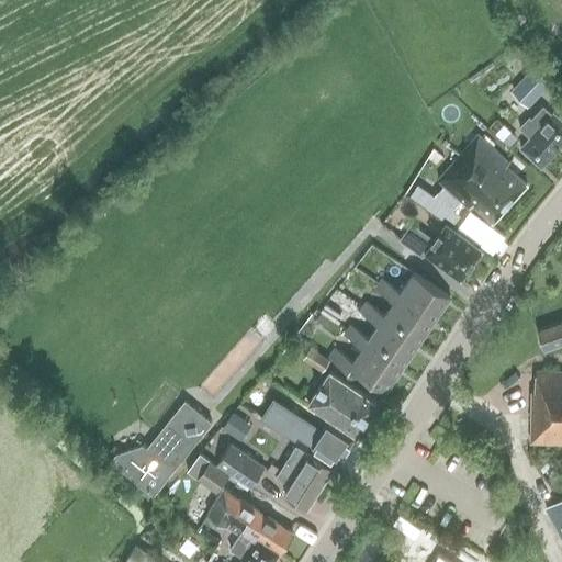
[(509,91),(527,108),(550,83),(532,67),(509,91)]
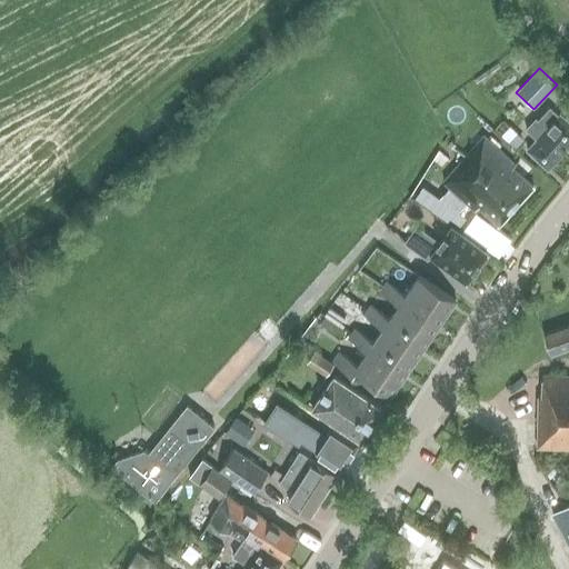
[(548,169),(568,146),(568,122),(560,115),(559,116),(550,108),(533,126),(531,123),(526,129),(537,139),(527,150),(548,169)]
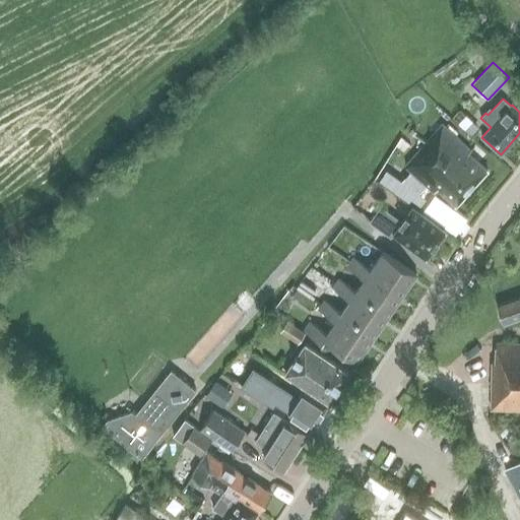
[(456,206),(488,171),(468,153),(471,150),(442,124),(405,166),(435,192),(437,189),(456,206)]
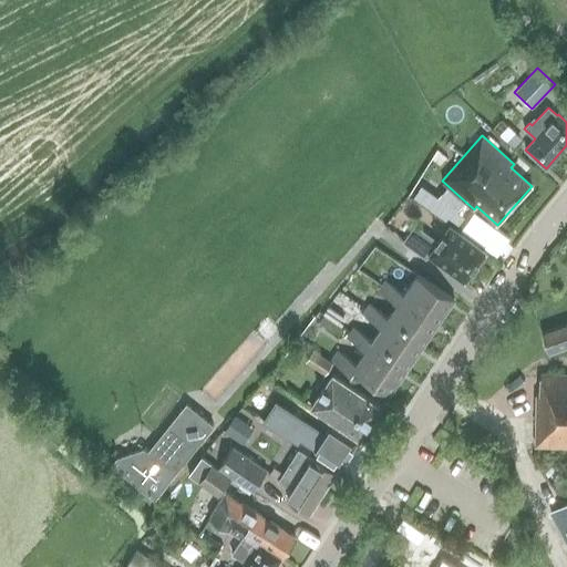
[(465,281),(486,251),(450,225),(437,241),(415,226),(403,241),(425,259),(429,255),(465,281)]
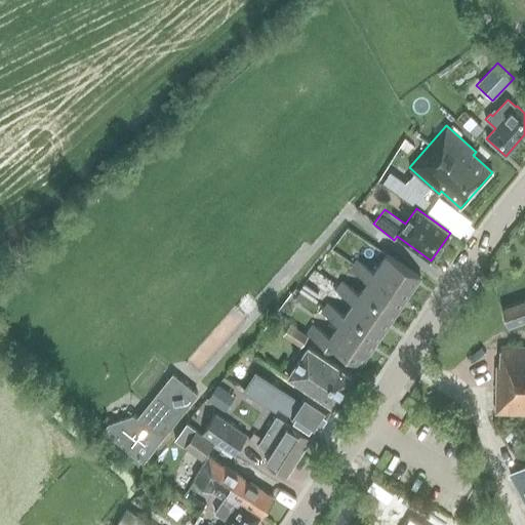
[(351,269),(368,281),(370,277),(405,299),(420,277),(386,254),(374,272),(357,260),(351,269)]
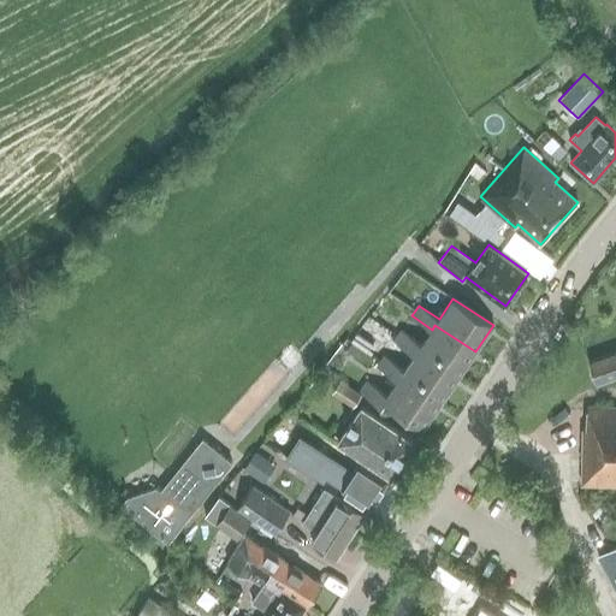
[(434,325),(432,330),(421,344),(402,331),(395,341),(414,355),(418,350),(457,377),(475,351),(434,325)]
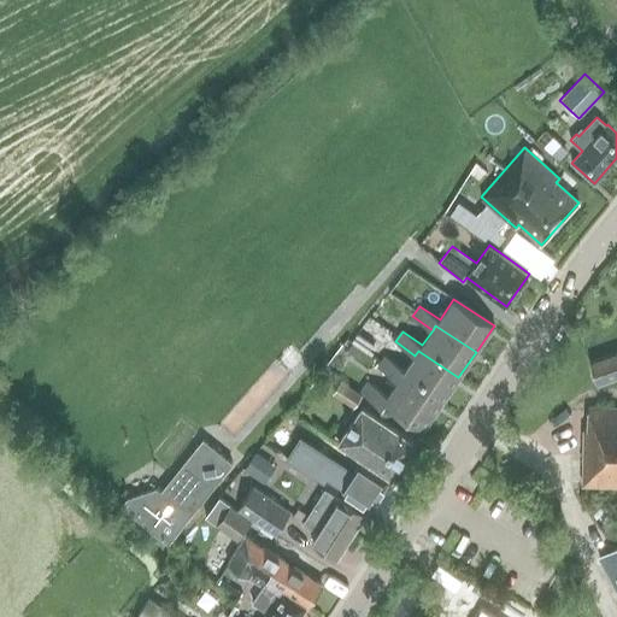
[(418,351),(415,356),(405,370),(385,357),(378,368),(398,381),(401,376),(441,403),(458,377),(418,351)]
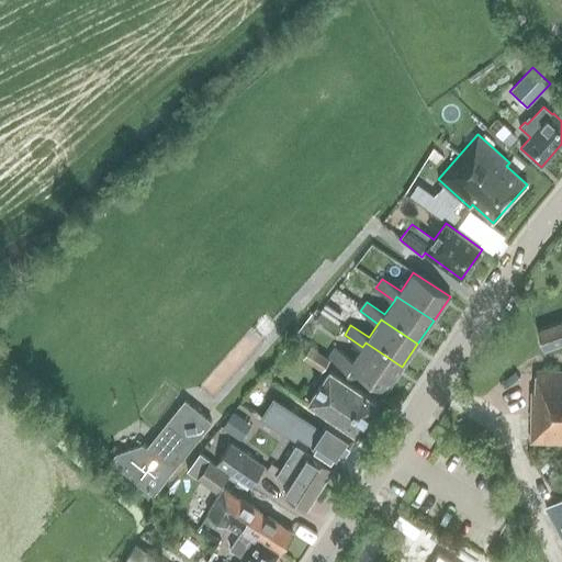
[(561,321),(537,330),(543,349),(561,341),(561,321)]
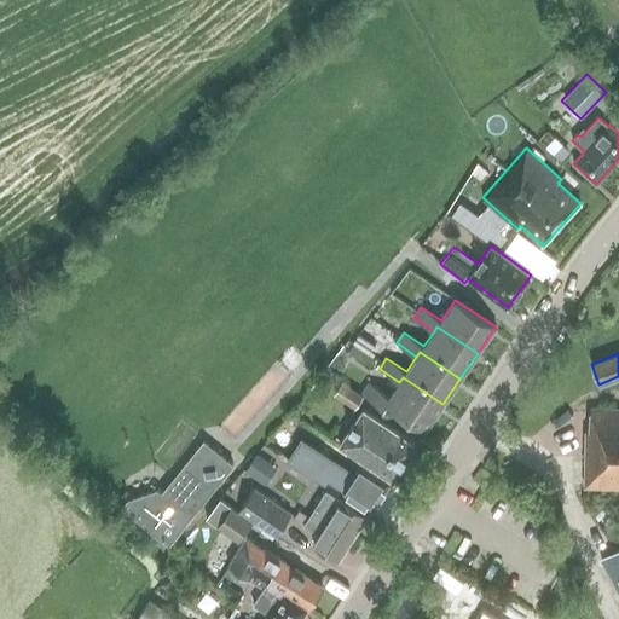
[(426,431),(443,404),(403,377),(399,382),(389,397),(369,383),(362,394),(383,408),(386,404),(426,431)]
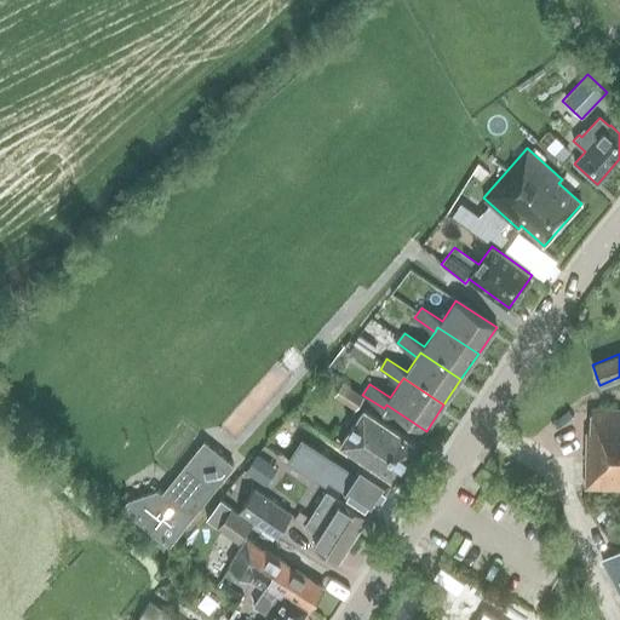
[(349,417),(363,397),(344,383),(329,402),(349,417)]
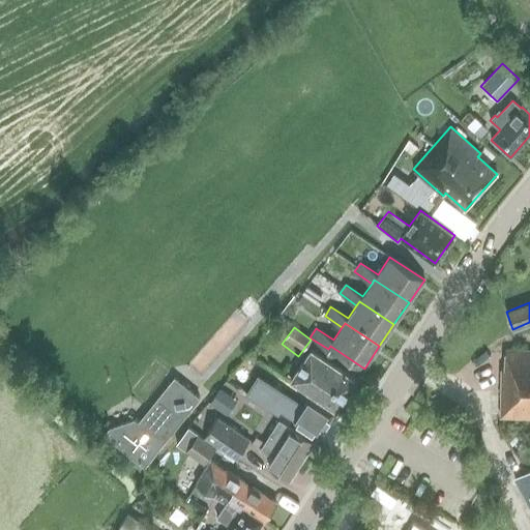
[(335,410),(355,380),(311,350),(291,381),(335,410)]
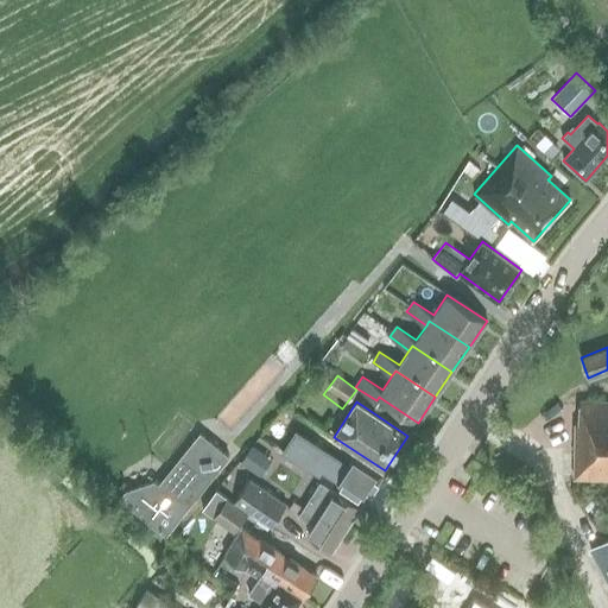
[(574,479),(607,479),(607,401),(580,401),(578,423),(575,423),(574,479)]
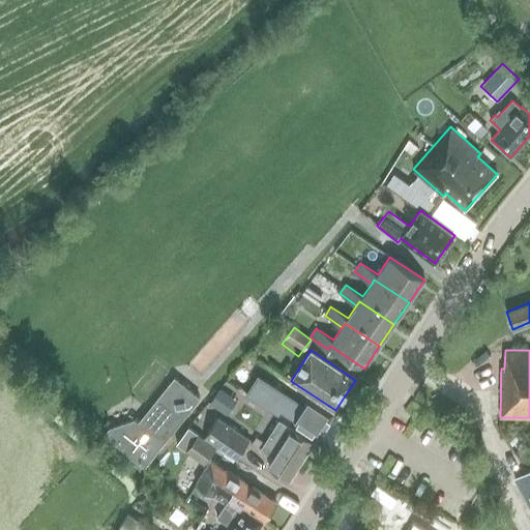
[(319,437),(335,411),(311,396),(303,407),(258,377),(246,394),(271,411),(274,406),(294,419),(294,420),(319,437)]
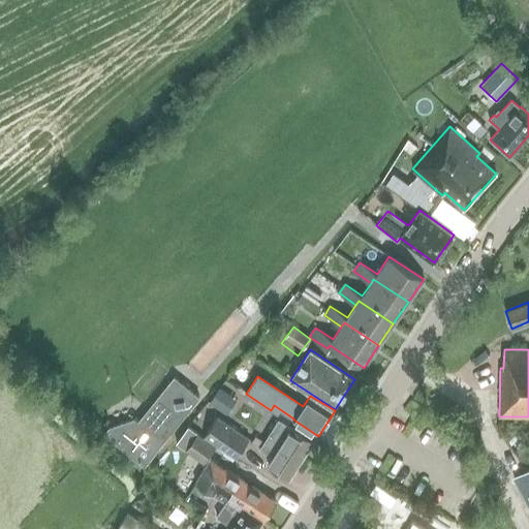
[(162,442),(198,397),(174,377),(137,422),(133,418),(109,428),(104,433),(134,457),(152,434),(162,442)]
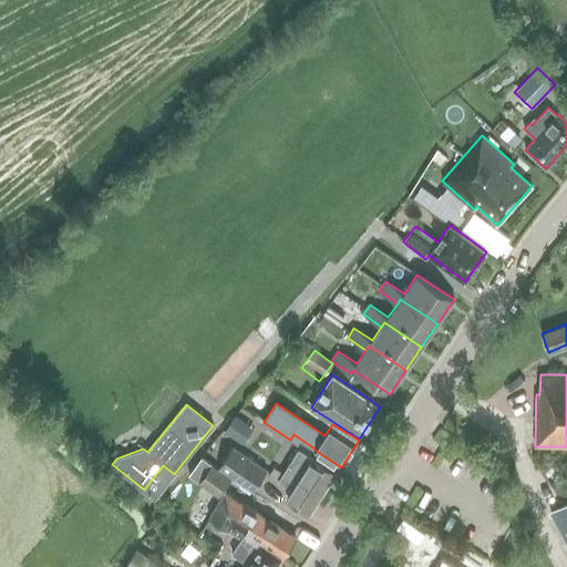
[(224,432),(243,444),(254,429),(235,415),(224,432)]
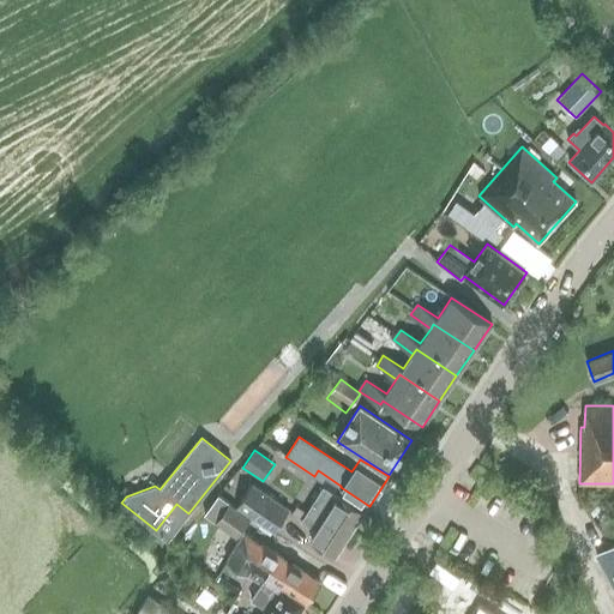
[(274,531),(288,510),(252,485),(236,506),(274,531)]
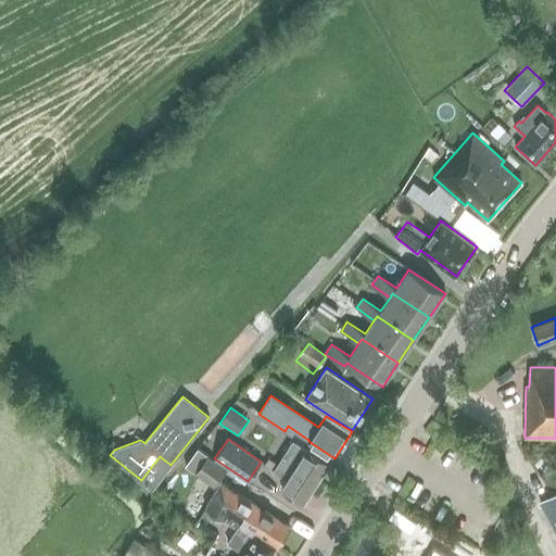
[(303,503),(329,464),(292,441),(273,471),(286,480),(280,489),(303,503)]
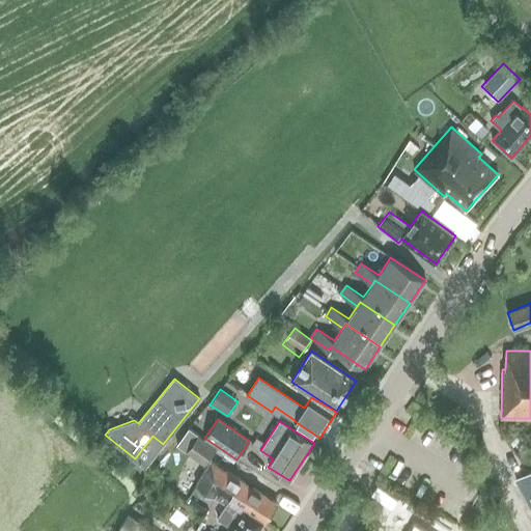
[(187,452),(199,436),(189,428),(176,444),(187,452)]
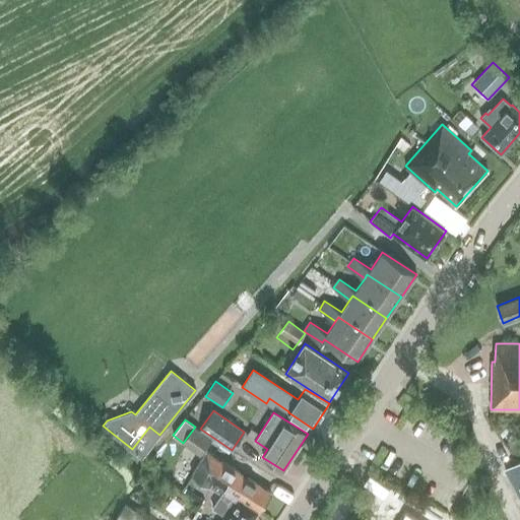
[(200,455),(211,439),(195,427),(183,443),(200,455)]
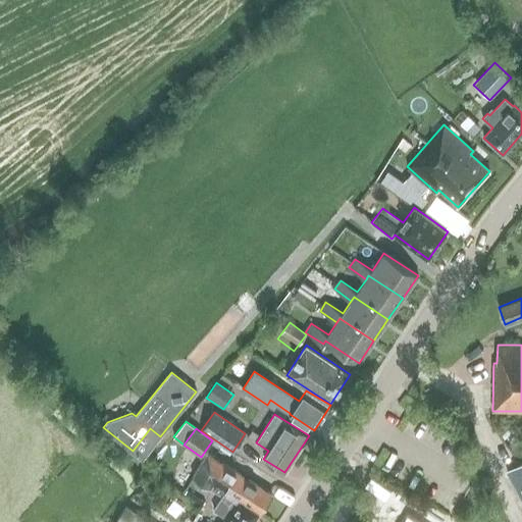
[(207,454),(193,477),(222,496),(213,509),(226,517),(222,521),(253,521),(260,512),(235,496),(237,492),(216,480),(225,465),(207,454)]
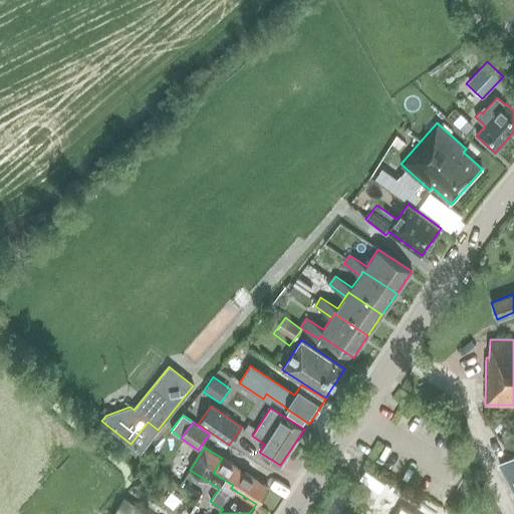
[(513,456),(499,465),(513,492),(513,456)]
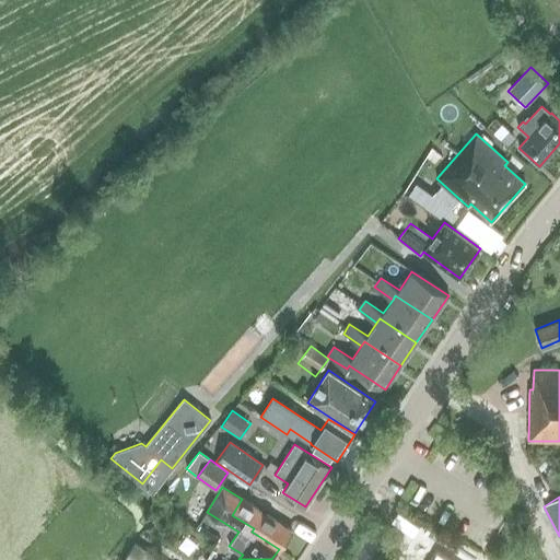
[(292,531),(242,499),(232,515),(254,528),(252,532),(279,549),(292,531)]
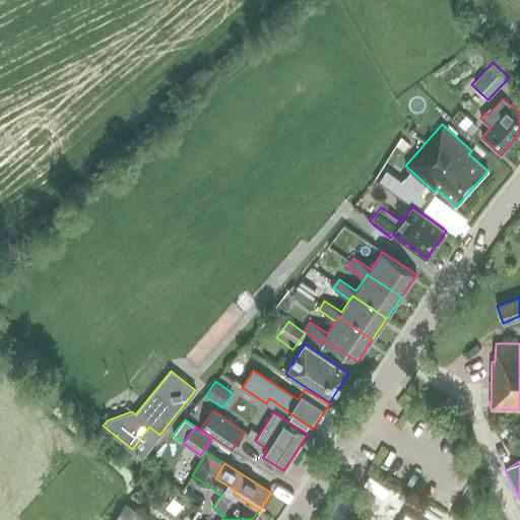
[(453,519),(435,509),(428,519),(453,519)]
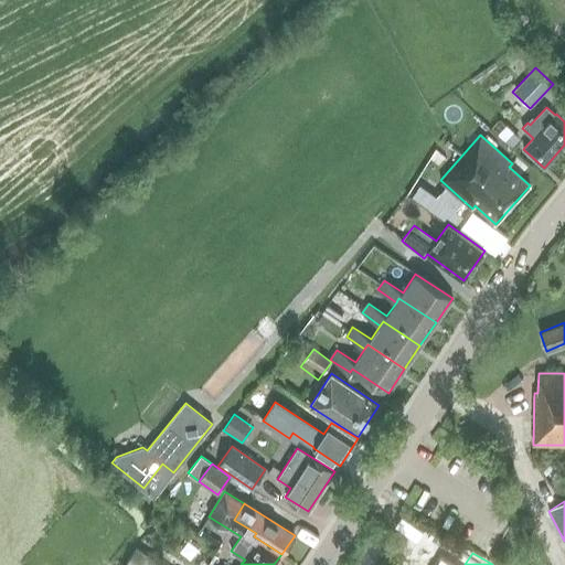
[(162,564),(148,555),(141,564),(162,564)]
